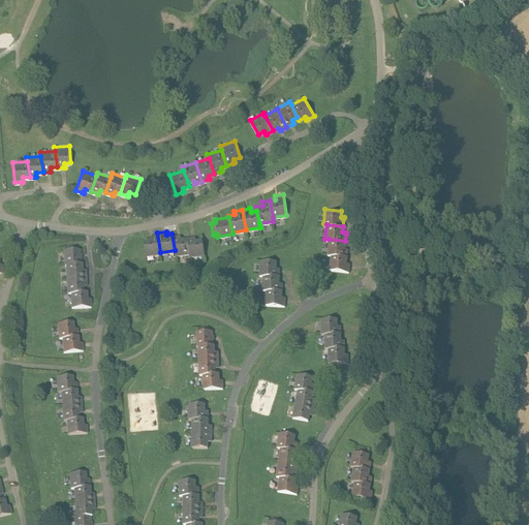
[(146,255),(160,252),(157,233),(150,234),(150,237),(144,238),(146,255)]
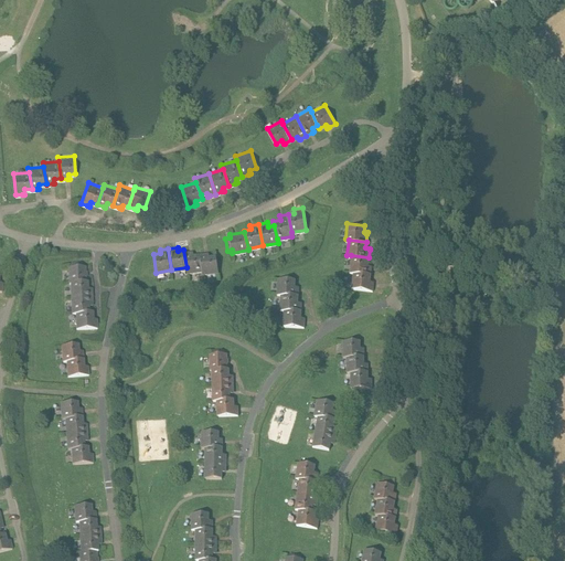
[(187,272),(202,270),(200,252),(193,253),(193,249),(183,250),(187,267),(187,272)]
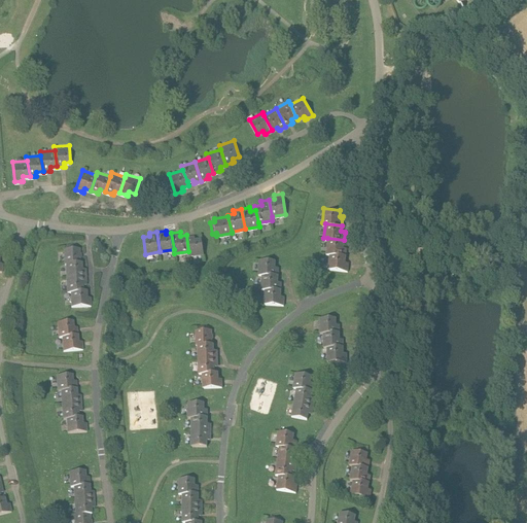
[(186,235),(188,251),(188,254),(204,252),(202,236),(195,237),(195,234),(186,235)]
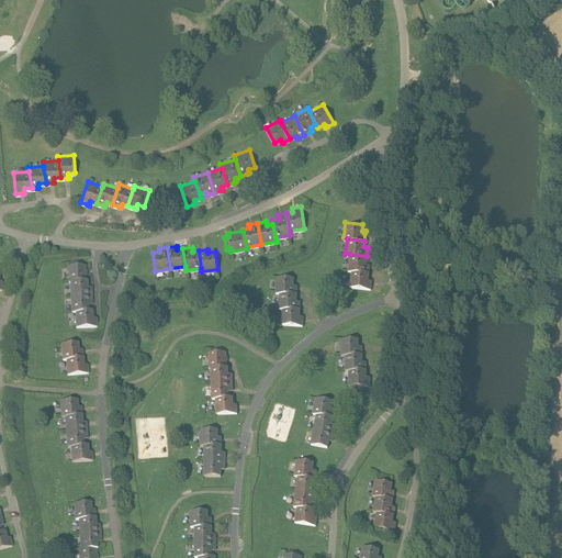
[(347,269),(351,269),(369,271),(369,264),(370,263),(366,261),(367,256),(349,254),(347,269)]
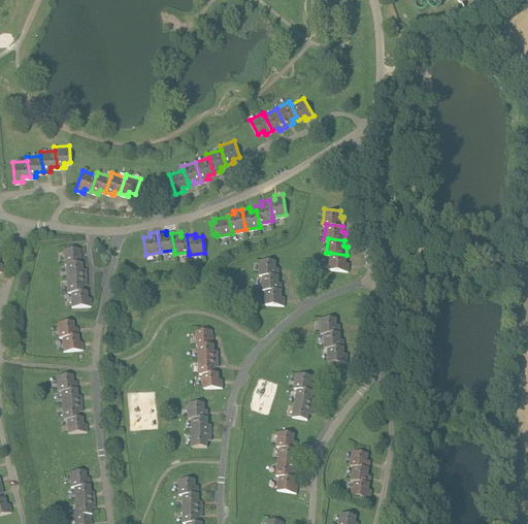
[(64,262),(65,262),(80,260),(80,252),(80,246),(77,247),(77,242),(66,242),(66,247),(63,247),(64,262)]
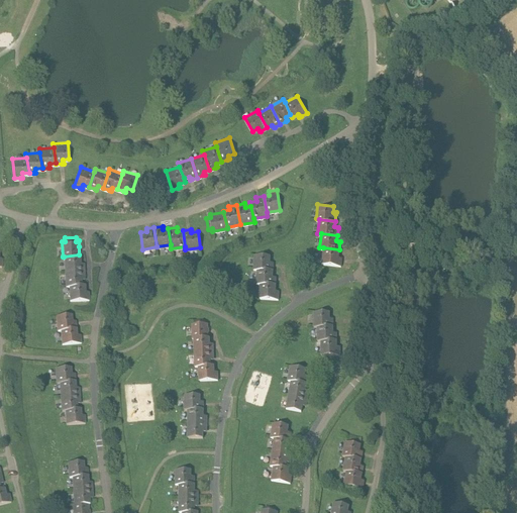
[(339,249),(323,247),(321,261),(341,264),(341,258),(341,255),(338,254),(339,249)]
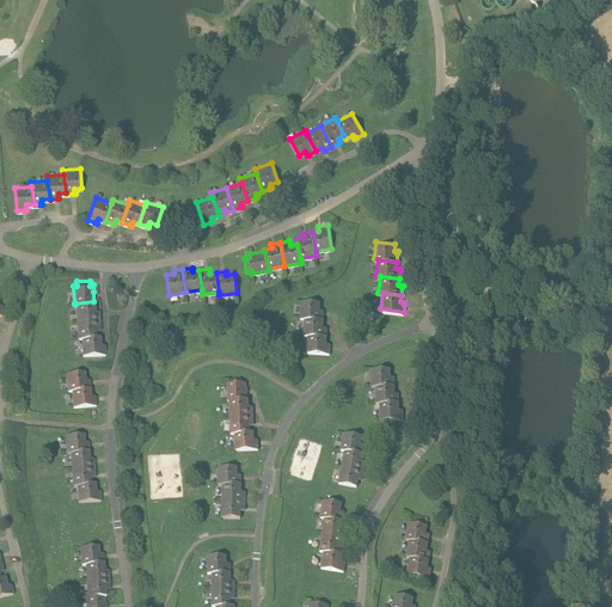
[(300,317),(304,317),(323,318),(323,310),(324,308),(319,307),(320,300),(300,299),(300,317)]
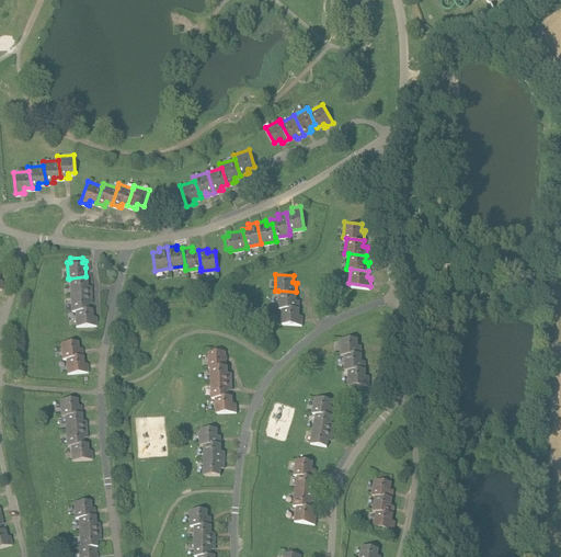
[(88,276),(86,276),(69,279),(70,294),(92,293),(91,285),(91,283),(88,283),(88,276)]
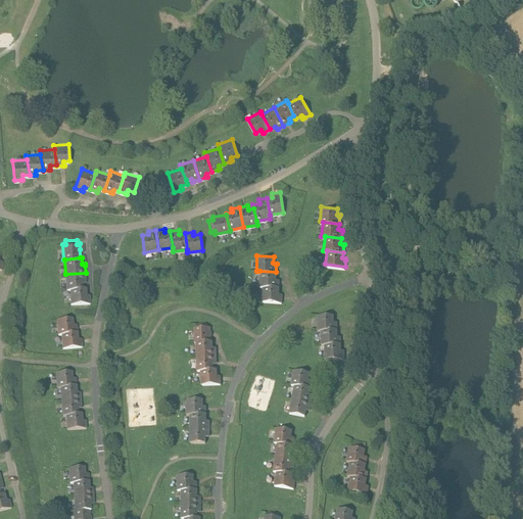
[(258,285),(263,285),(279,286),(279,279),(279,278),(276,277),(276,272),(259,271),(258,285)]
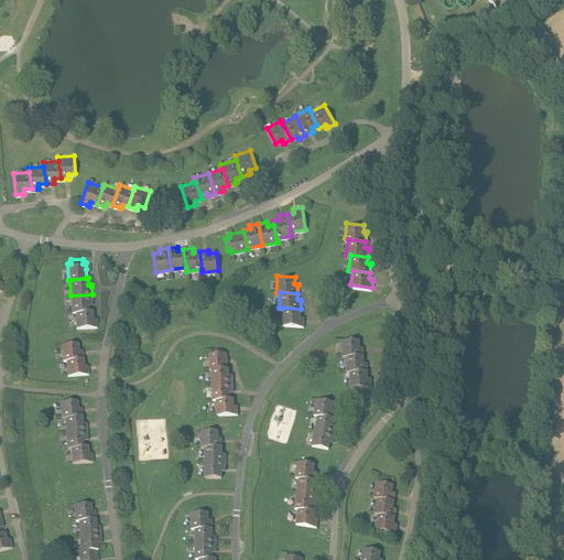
[(71,310),(75,310),(89,309),(88,303),(93,303),(93,300),(93,294),(71,295),(71,310)]
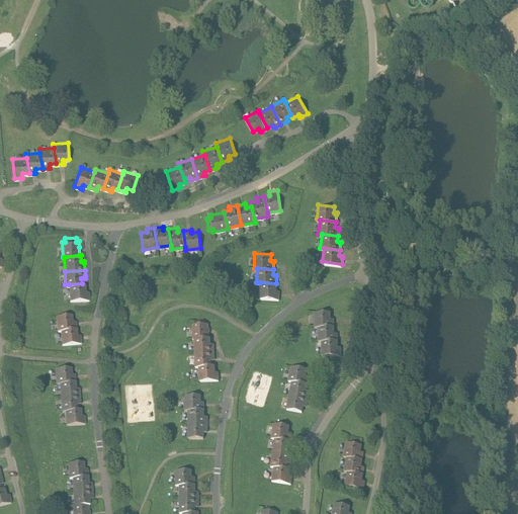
[(276,283),(260,282),(259,296),(279,297),(279,291),(279,289),(276,288),(276,283)]
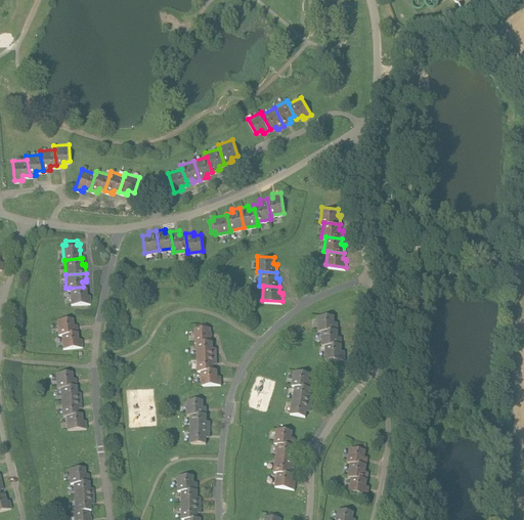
[(86,287),(83,287),(70,288),(71,302),(91,301),(90,294),(90,293),(87,293),(86,287)]
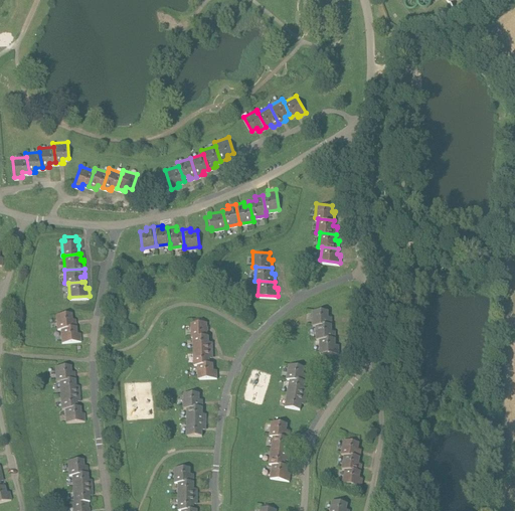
[(312,323),(315,323),(332,323),(332,317),(332,315),(329,314),(329,309),(312,308),(312,323)]
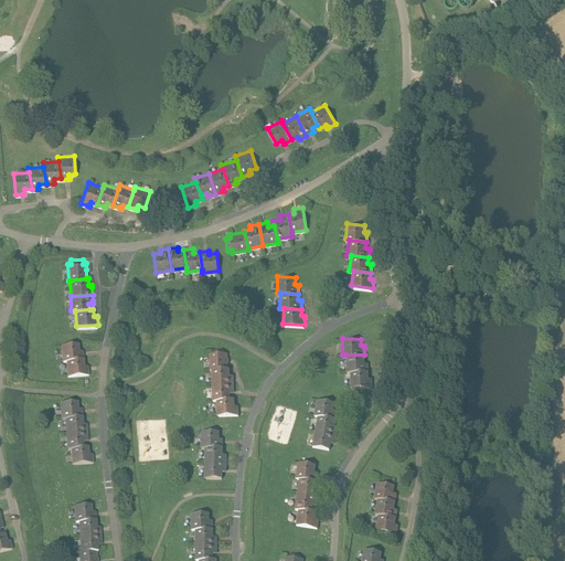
[(62,359),(66,359),(84,357),(83,350),(83,348),(80,348),(78,341),(61,342),(62,359)]
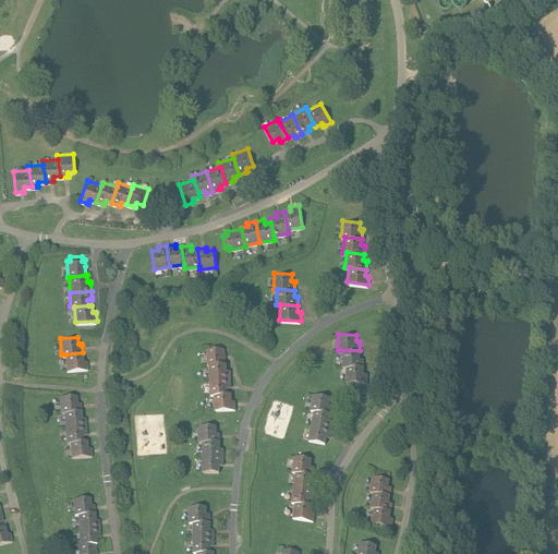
[(207,363),(208,363),(225,362),(225,352),(225,347),(222,347),(221,342),(209,342),(209,347),(206,347),(207,363)]
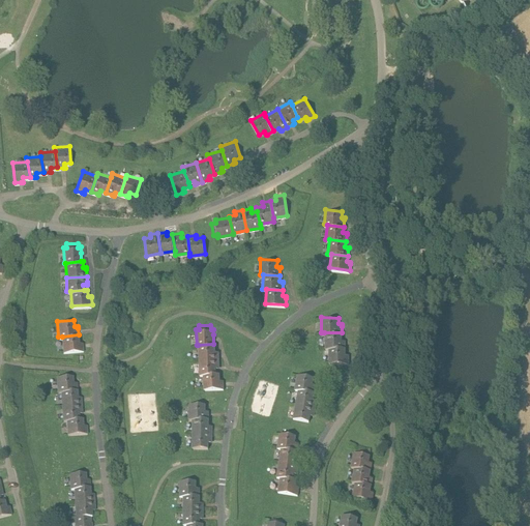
[(325,347),(328,347),(346,347),(346,340),(346,339),(342,338),(342,332),(324,332),(325,347)]
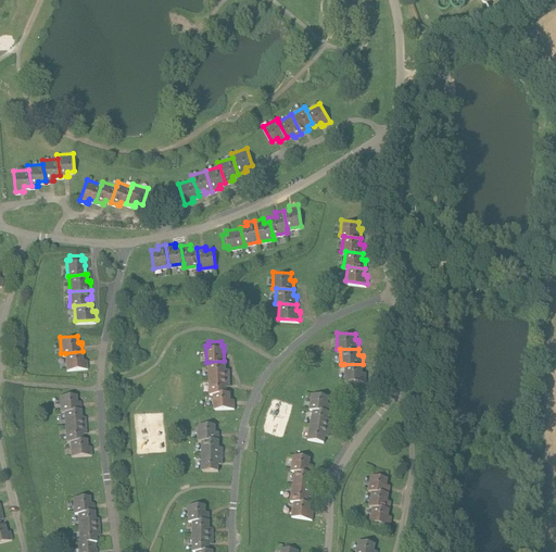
[(83,351),(65,353),(66,367),(88,365),(87,359),(87,356),(83,358),(83,351)]
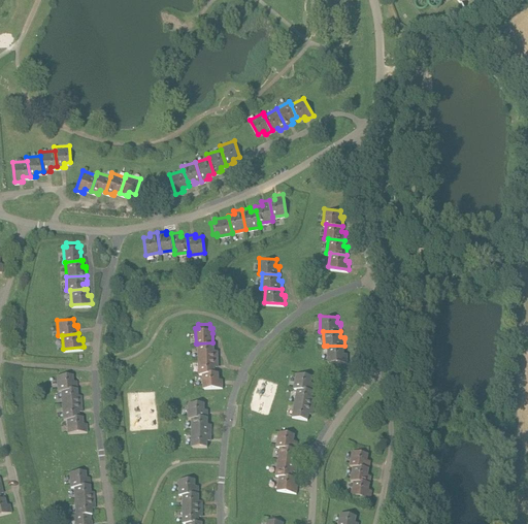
[(215,342),(212,342),(197,344),(198,358),(218,358),(218,350),(218,349),(215,349),(215,342)]
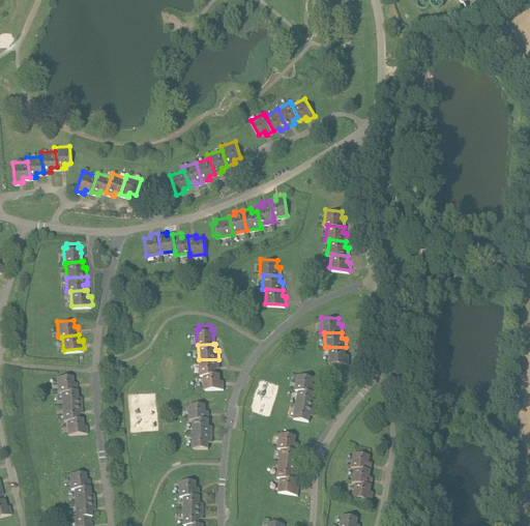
[(346,347),(328,347),(328,360),(349,361),(349,354),(349,352),(346,352),(346,347)]
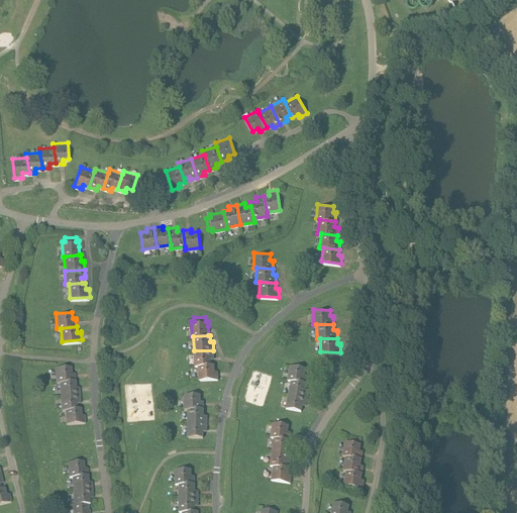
[(194,365),(198,365),(210,363),(210,357),(213,356),(213,355),(213,350),(194,350),(194,365)]
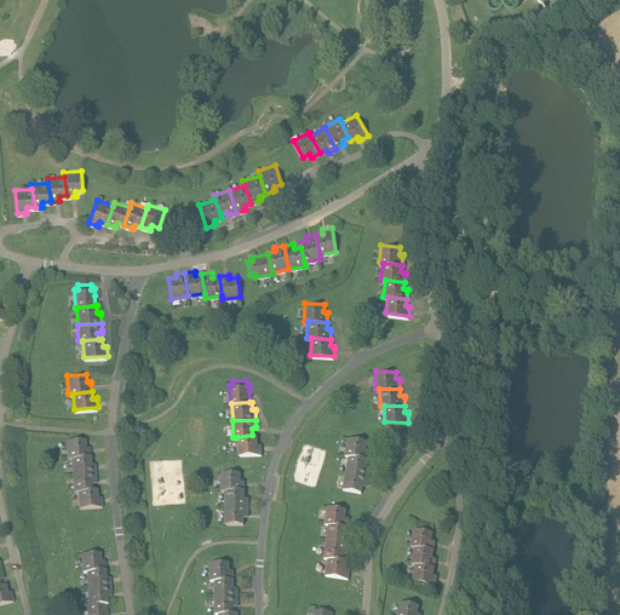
[(257,435),(252,435),(237,437),(239,453),(262,452),(262,444),(262,442),(257,442),(257,435)]
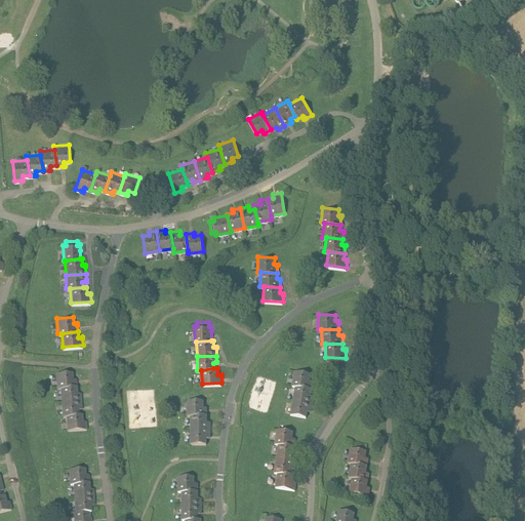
[(291,384),(294,385),(312,388),(313,382),(313,378),(310,378),(311,372),(294,368),(291,384)]
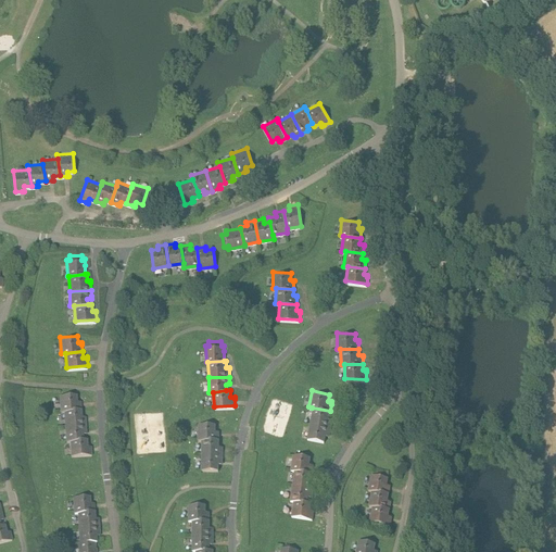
[(60,409),(64,409),(81,408),(81,400),(81,399),(77,399),(77,392),(59,393),(60,409)]
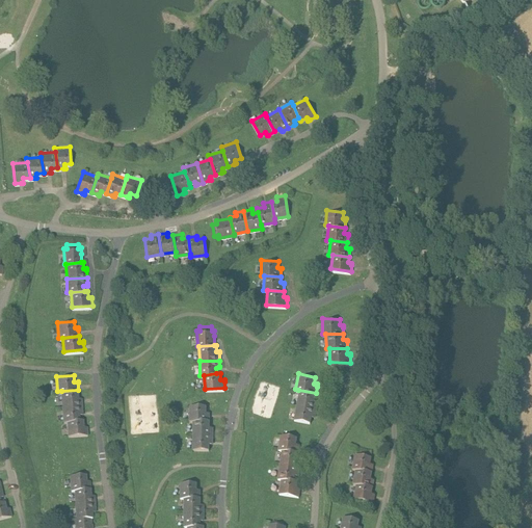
[(62,406),(82,405),(82,397),(82,396),(78,396),(78,390),(61,391),(62,406)]
